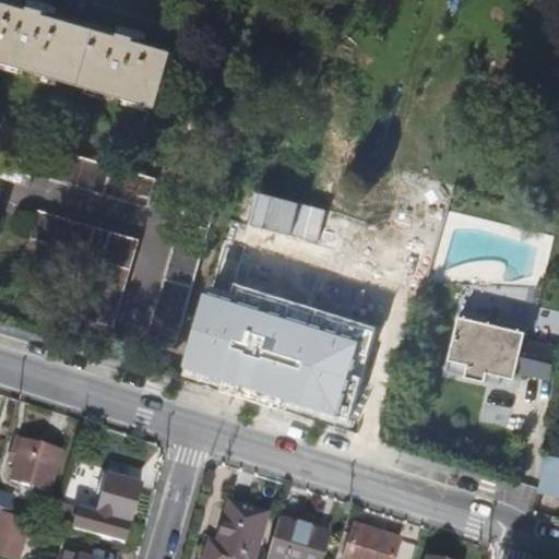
[(32,10),(0,0),(0,59),(159,108),(175,54),(138,43),(139,38),(122,34),(120,37),(49,15),(49,12),(33,7),(32,10)]
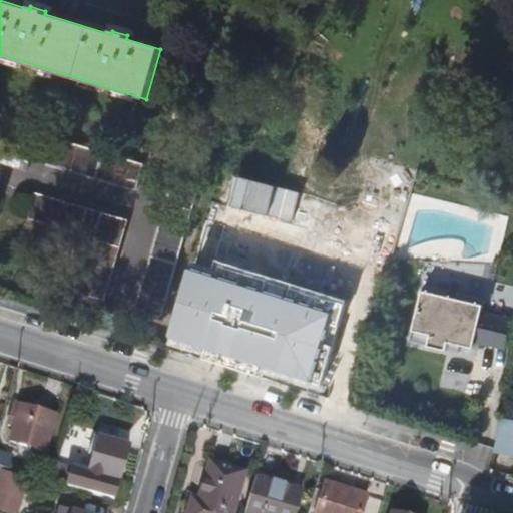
[(142,163),(50,136),(43,163),(134,190),(142,163)]
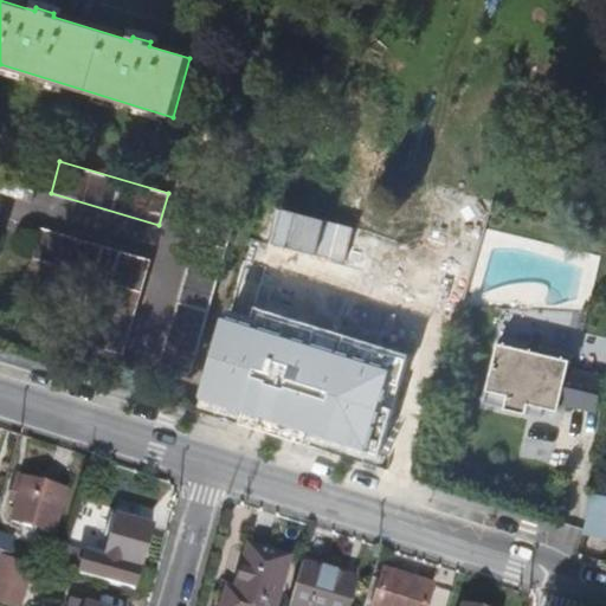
[(243,204),(210,193),(158,366),(191,376),(243,204)]
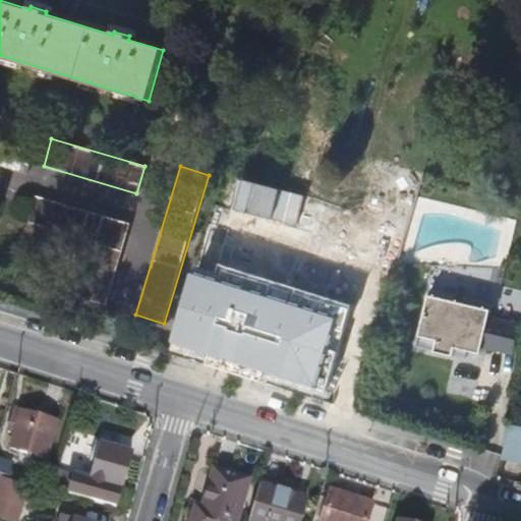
[(305,197),(244,180),(237,210),(297,226),(305,197)]
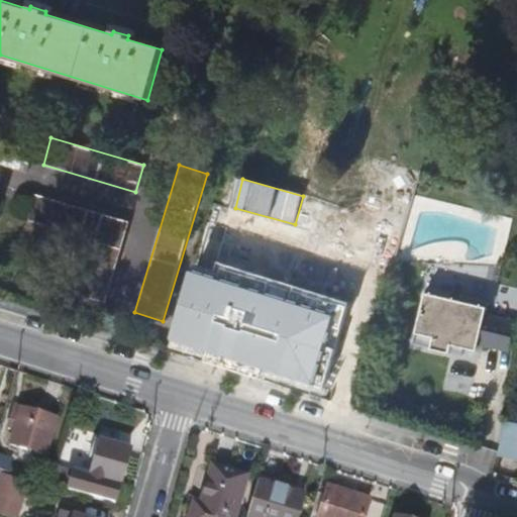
[(127,222),(34,194),(26,220),(94,241),(79,296),(104,304),(127,222)]
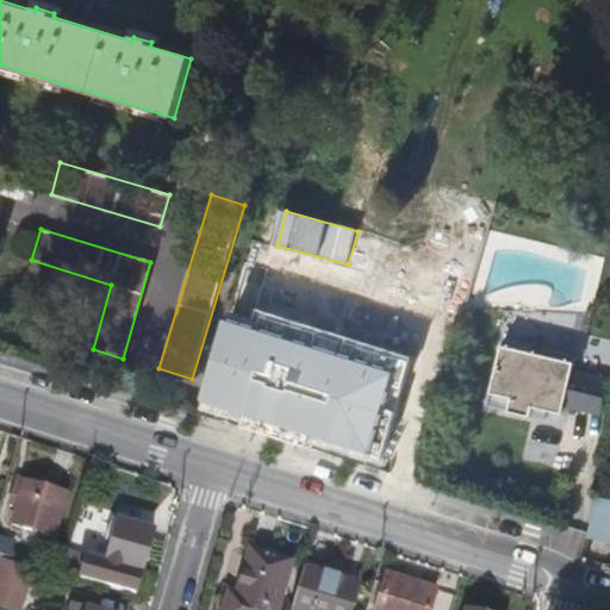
[(412,358),(262,311),(256,328),(230,319),(200,414),(391,472),(397,455),(384,450),(412,358)]
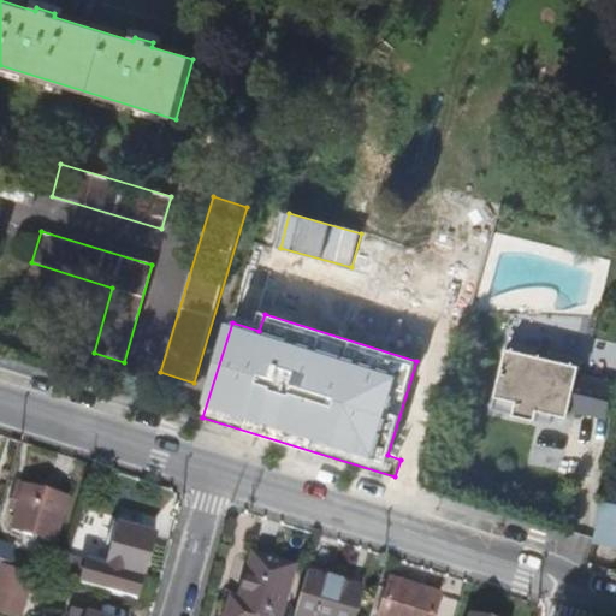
[(582,374),(508,356),(496,403),(537,413),(535,416),(569,425),(573,415),(605,424),(615,388),(581,379),(582,374)]
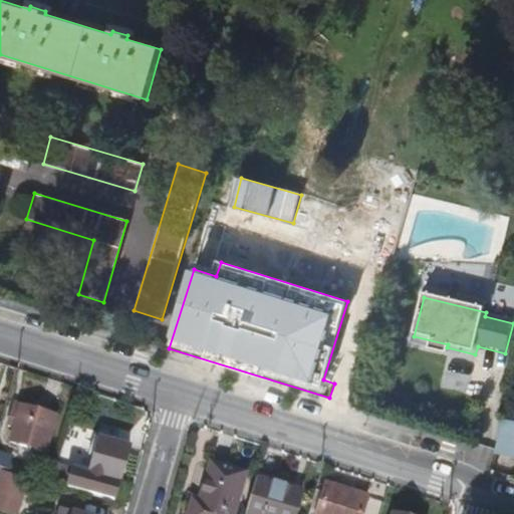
[(55,416),(20,405),(10,441),(45,452),(55,416)]
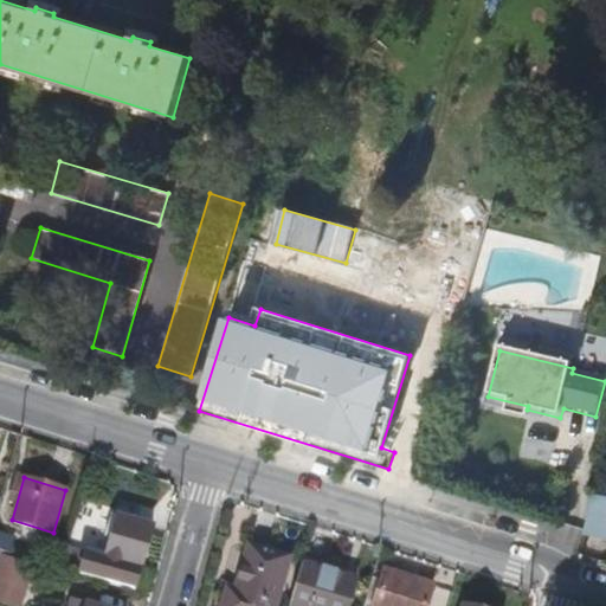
[(605,508),(593,504),(585,534),(605,540),(605,508)]
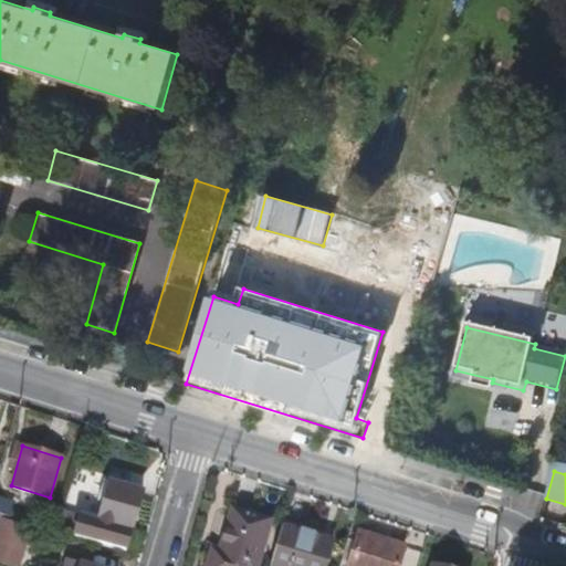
[(139,489),(111,481),(98,520),(62,509),(56,532),(105,546),(112,524),(133,530),(137,515),(132,513),(139,489)]
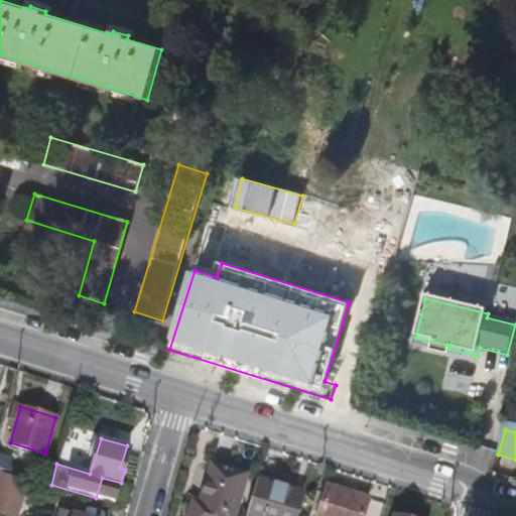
[(132,447),(127,445),(120,468),(125,470),(132,447)]
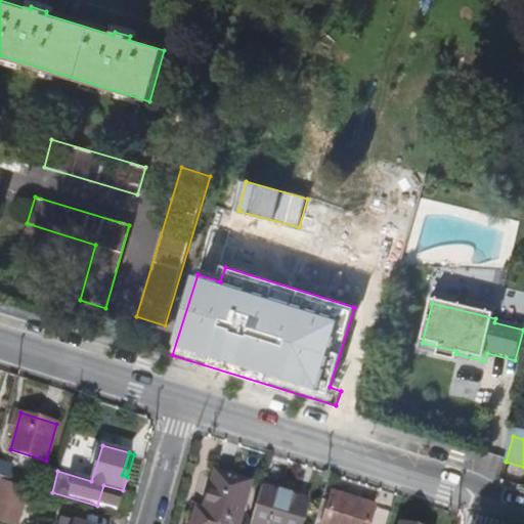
[(0,461),(0,476),(24,484),(28,469),(0,461)]
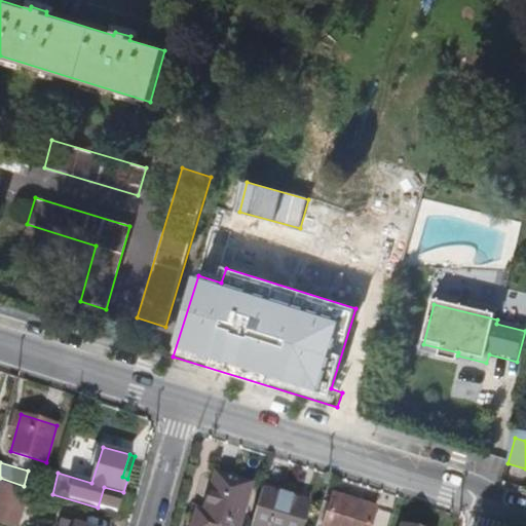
[(236,525),(249,484),(213,474),(201,512),(195,511),(190,525),(236,525)]
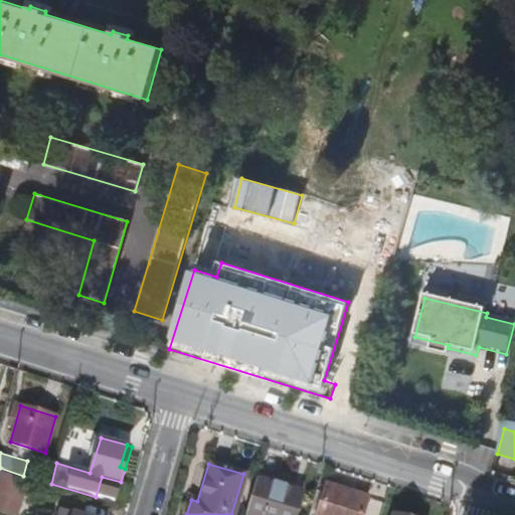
[(15,514),(25,480),(0,472),(0,512),(9,514),(15,514)]
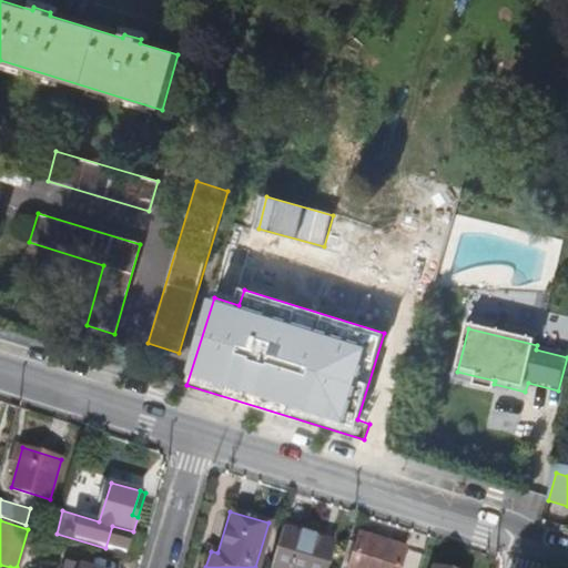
[(324,567),(333,541),(282,526),(270,567),(324,567)]
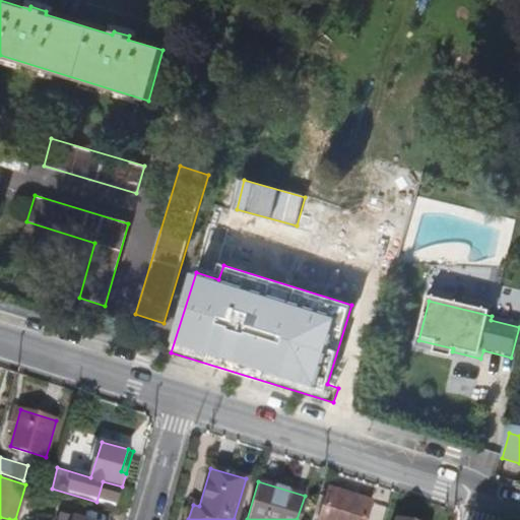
[(363,519),(368,504),(328,492),(320,519),(363,519)]
